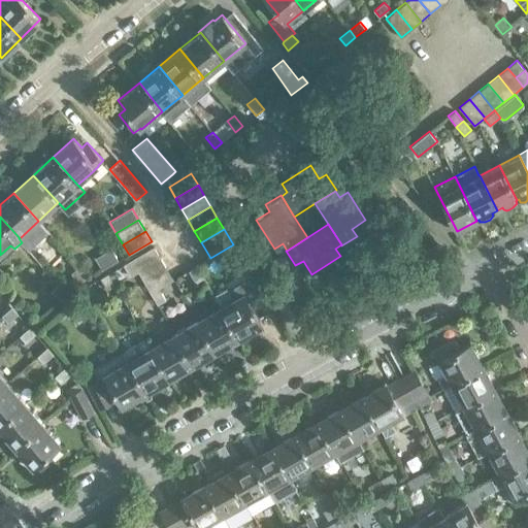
[(138,271),(161,258),(154,246),(131,260),(138,271)]
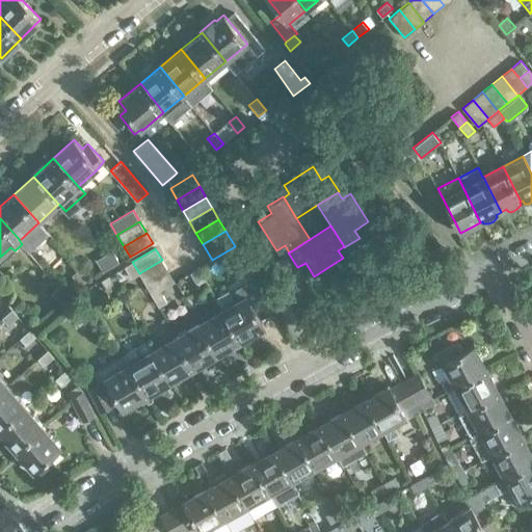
[(104,255),(111,267),(120,262),(112,250),(104,255)]
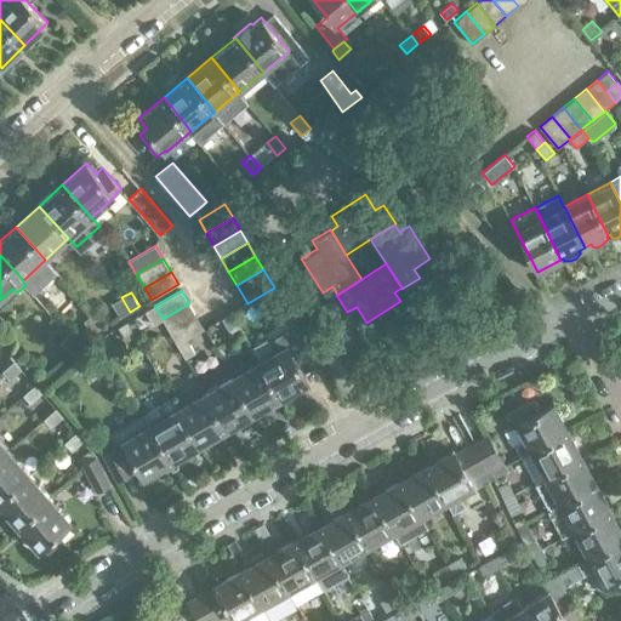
[(120,317),(130,312),(121,297),(112,303),(120,317)]
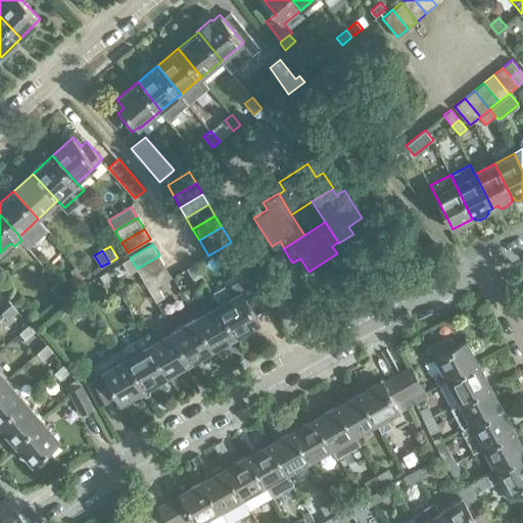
[(137,269),(137,270),(143,279),(165,266),(159,255),(137,269)]
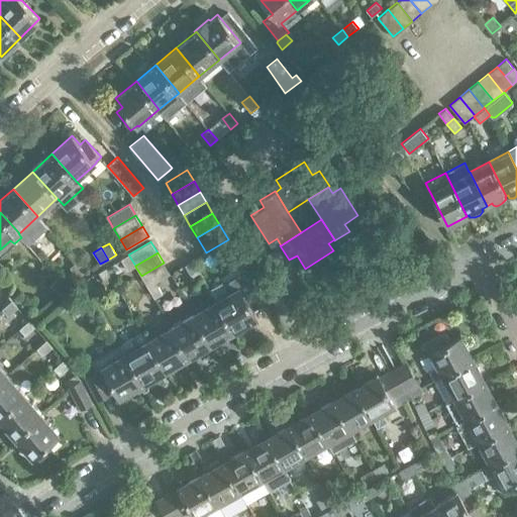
[(135,267),(135,266),(128,254),(121,259),(127,271),(135,267)]
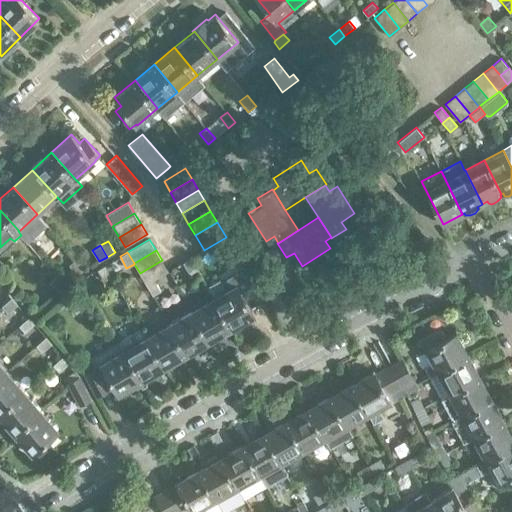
[(85,269),(76,258),(70,264),(78,274),(85,269)]
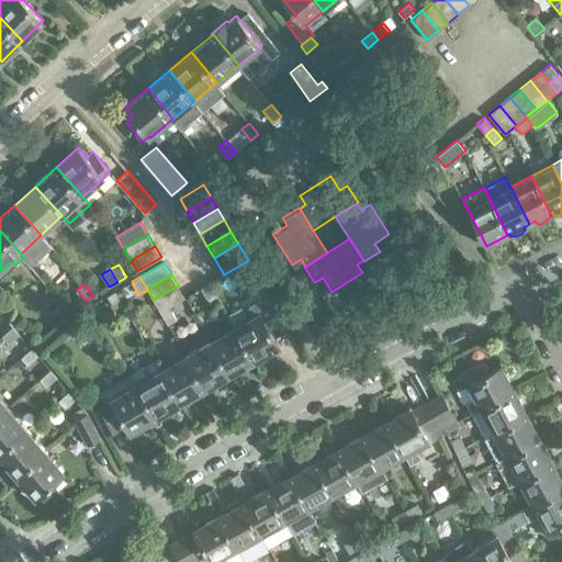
[(217,296),(210,283),(202,288),(209,301),(217,296)]
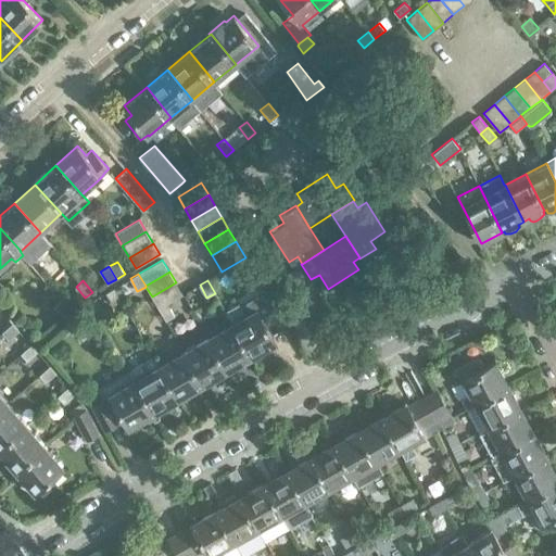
[(159,307),(167,303),(182,294),(176,282),(152,297),(159,307)]
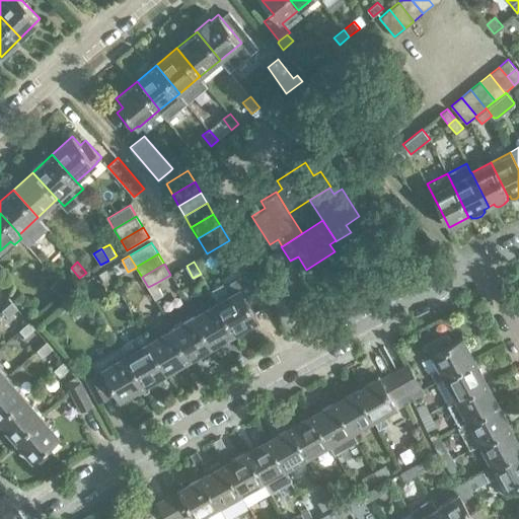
[(239,285),(235,279),(224,285),(224,284),(211,291),(216,300),(235,332),(258,319),(249,303),(258,297),(248,280),(239,285)]
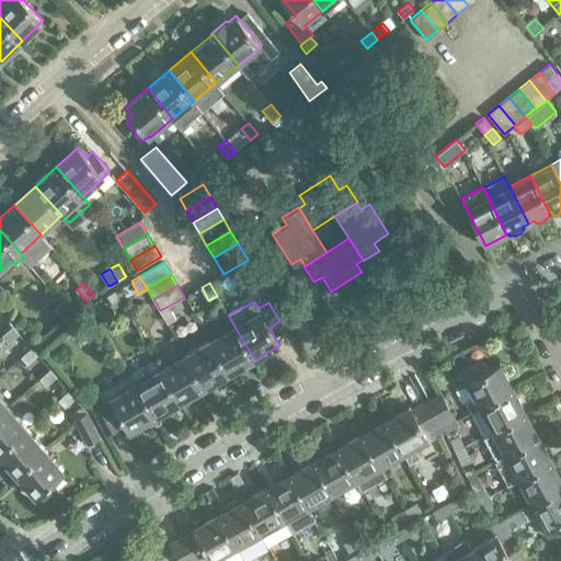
[(72,313),(63,302),(55,309),(65,320),(72,313)]
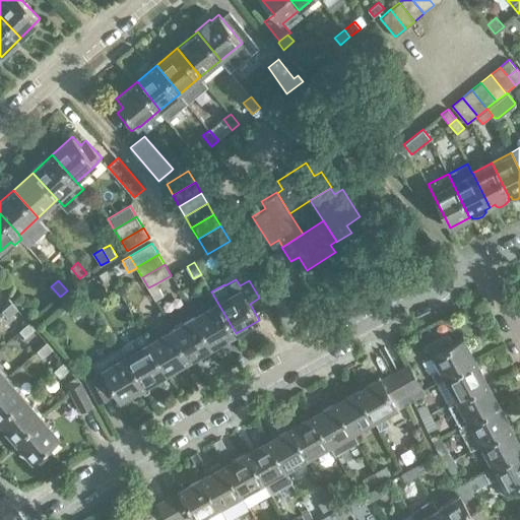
[(148,287),(155,300),(164,296),(156,283),(148,287)]
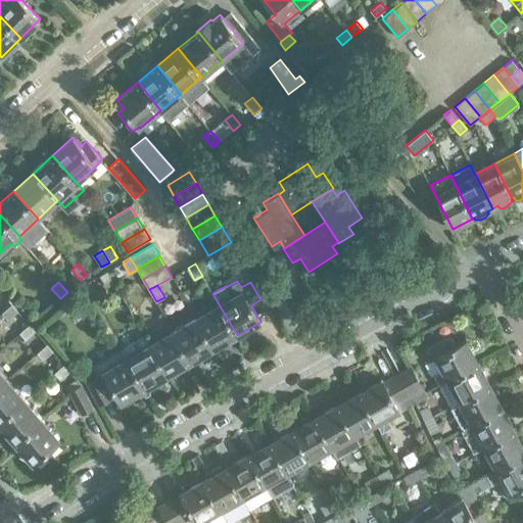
[(237,335),(218,302),(195,316),(215,349),(237,335)]
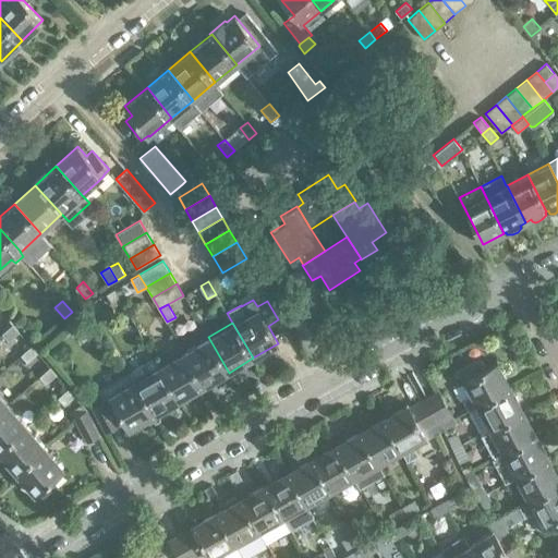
[(13,324),(2,334),(9,341),(20,331),(13,324)]
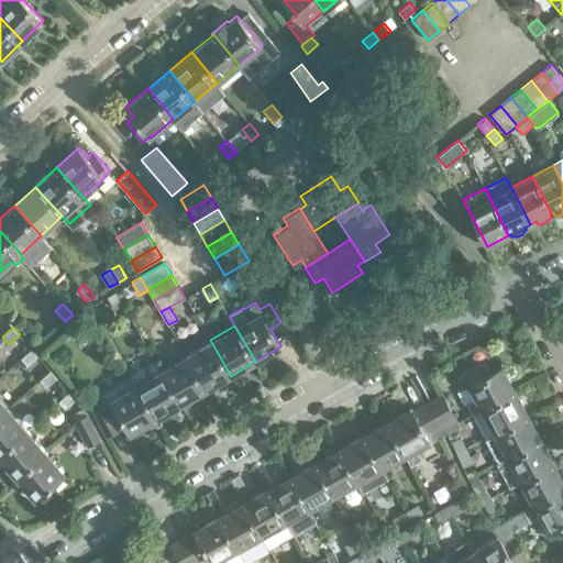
[(231,376),(210,340),(185,354),(206,389),(231,376)]
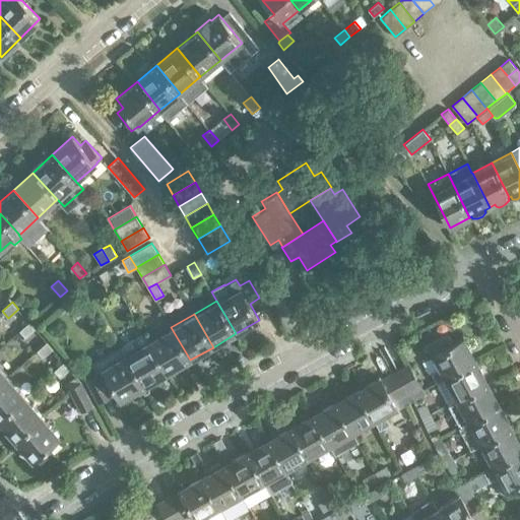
[(29,322),(19,330),(25,337),(36,329),(29,322)]
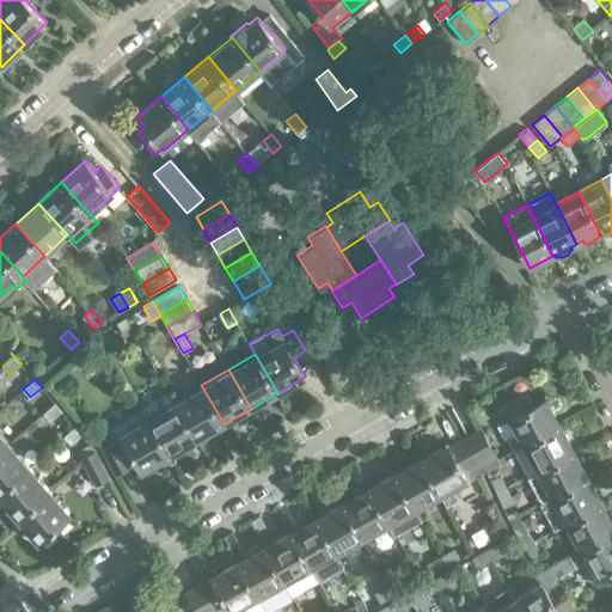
[(224,423),(201,385),(175,401),(197,439),(224,423)]
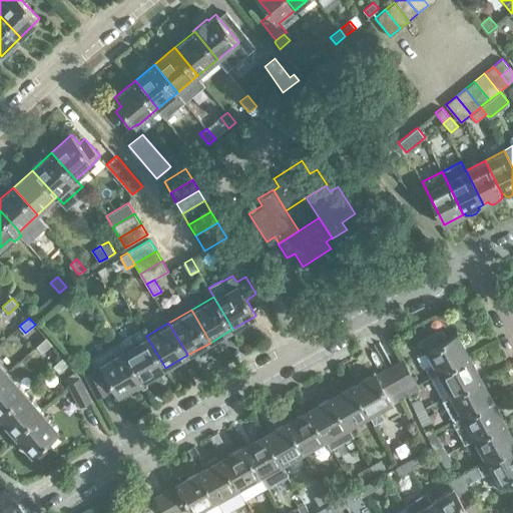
[(430,376),(469,355),(457,332),(447,338),(441,328),(418,340),(421,345),(422,344),(425,350),(426,350),(433,364),(426,368),(430,376)]
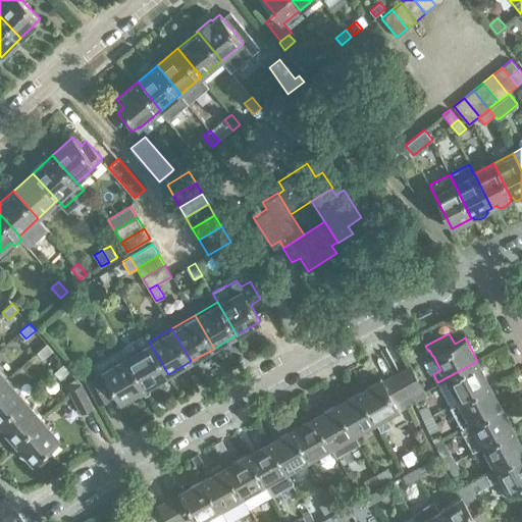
[(121,348),(145,388),(168,374),(149,342),(145,334),(121,348)]
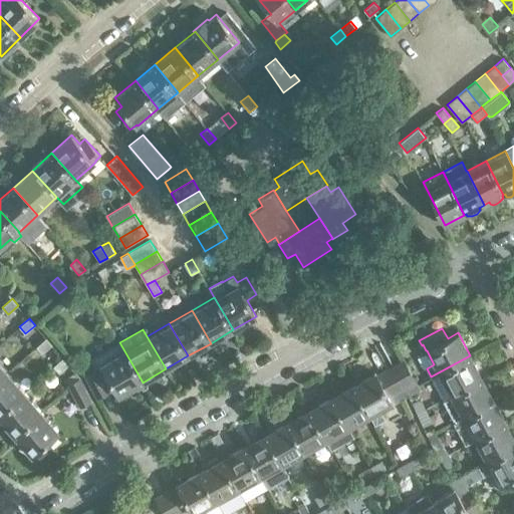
[(46,337),(36,346),(42,353),(52,344),(46,337)]
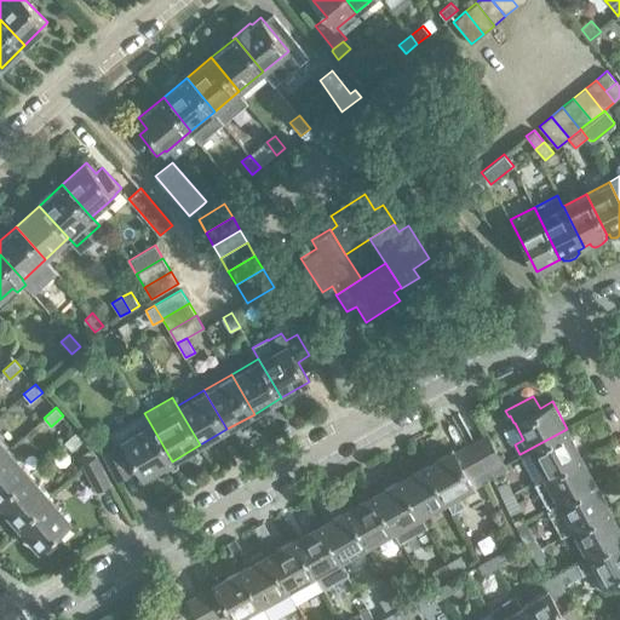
[(144,477),(172,461),(144,413),(108,435),(113,446),(103,451),(118,480),(139,469),(144,477)]
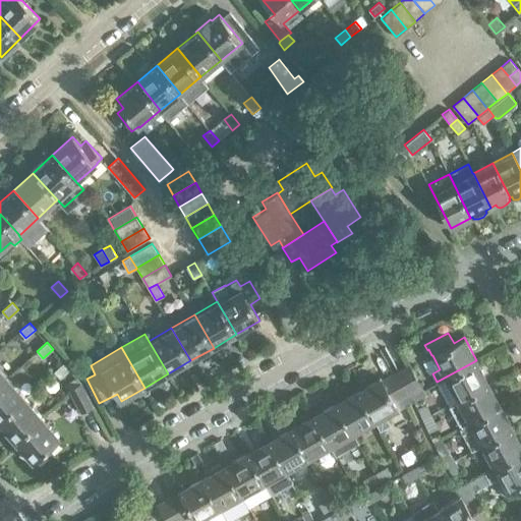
[(449,404),(488,383),(476,360),(437,382),(449,404)]
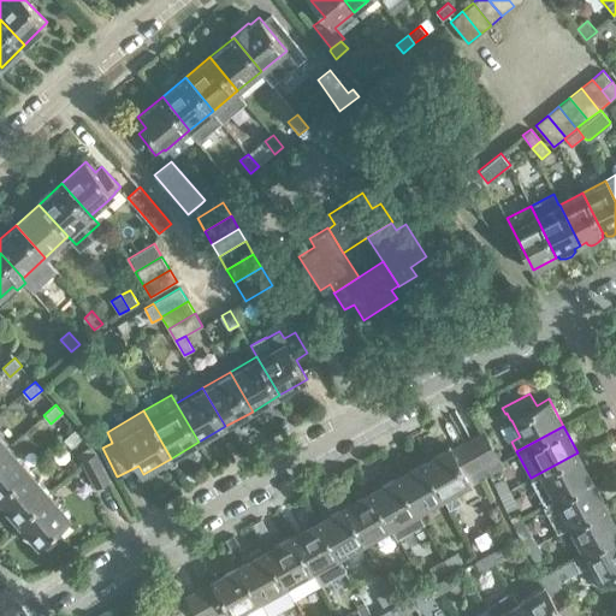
[(76,428),(64,438),(71,446),(83,437),(76,428)]
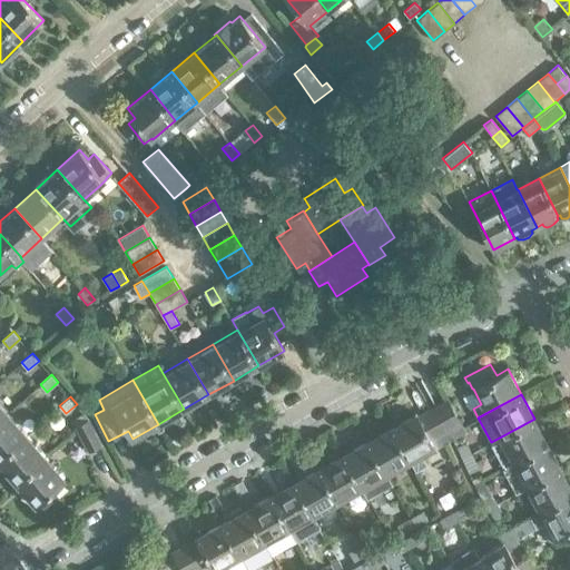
[(449,440),(454,438),(467,431),(448,397),(436,404),(431,408),(449,440)]
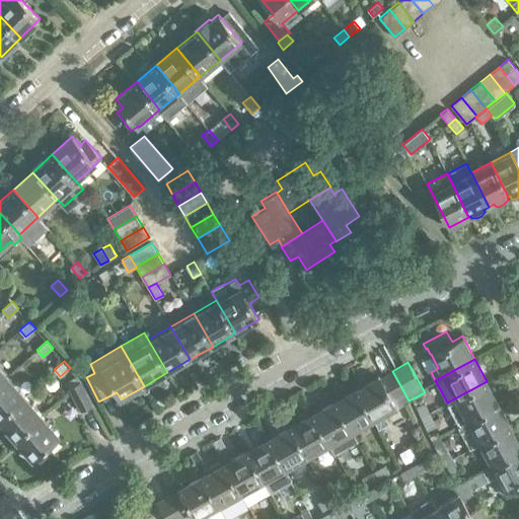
[(0,366),(0,383),(8,376),(0,366)]
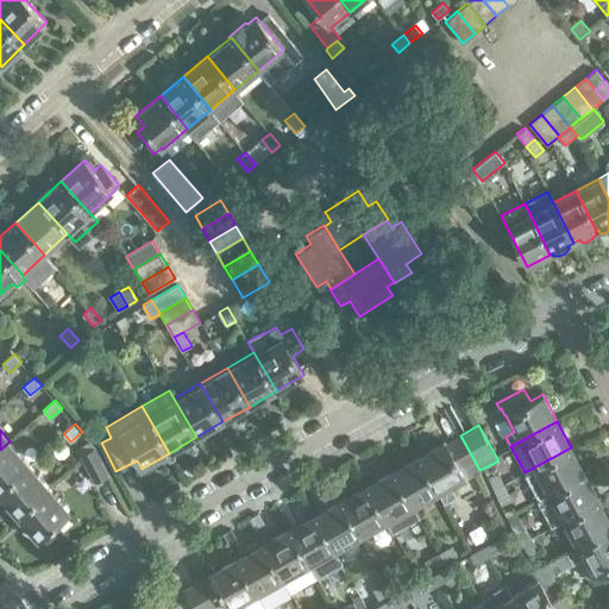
[(479,470),(460,435),(446,443),(445,440),(418,456),(439,494),(445,503),(457,496),(451,487),(466,479),(465,478),(479,470)]
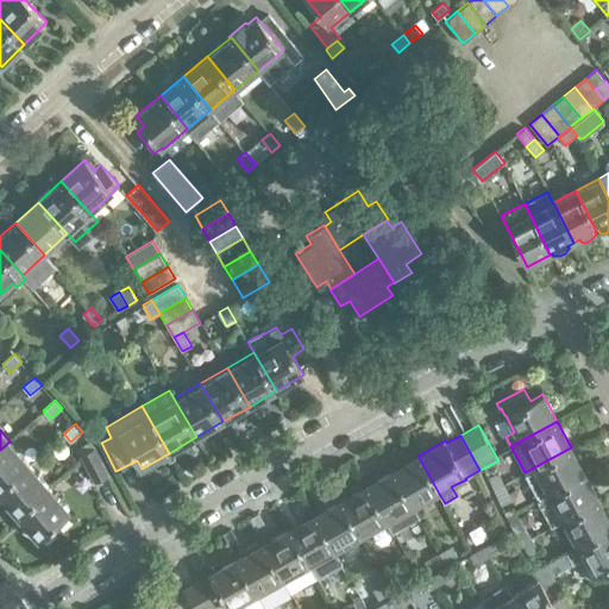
[(10,441),(0,450),(0,490),(30,464),(10,441)]
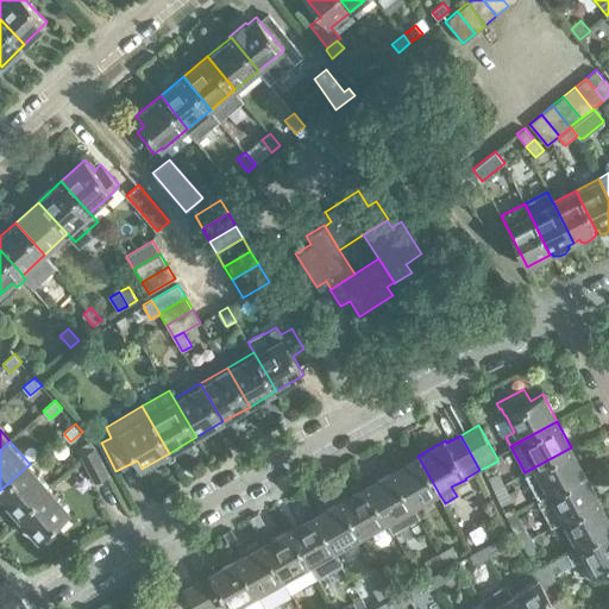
[(77,447),(81,454),(92,449),(88,443),(77,447)]
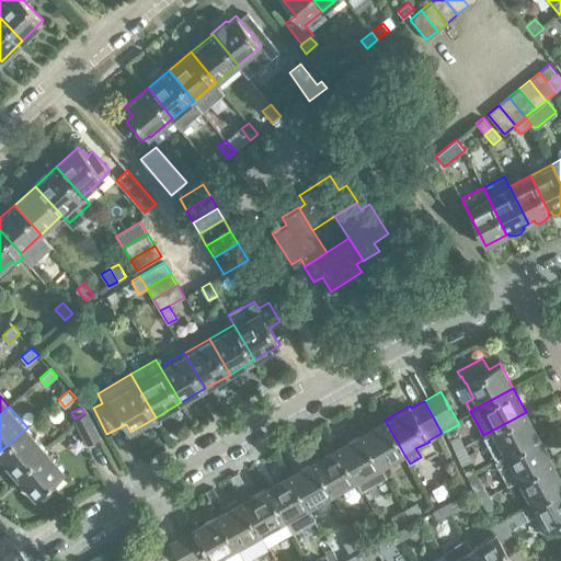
[(88,444),(101,437),(88,412),(84,413),(75,419),(88,444)]
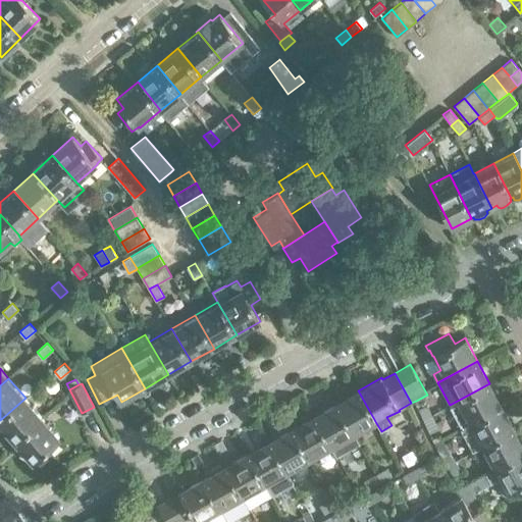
[(462,427),(502,406),(489,383),(450,405),(462,427)]
